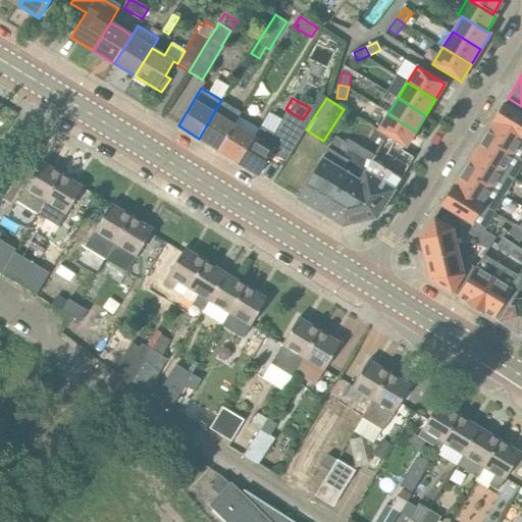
[(521,106),(508,98),(492,122),(493,122),(521,140),(521,106)]
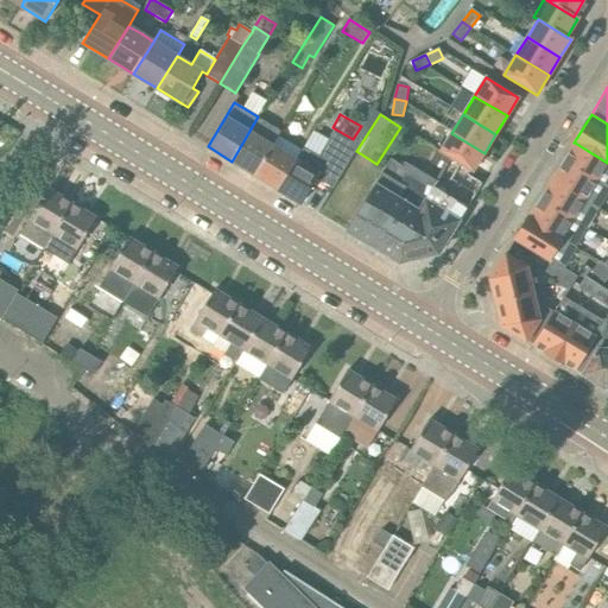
[(258,116),(232,162),(255,176),(273,145),(282,131),(258,116)]
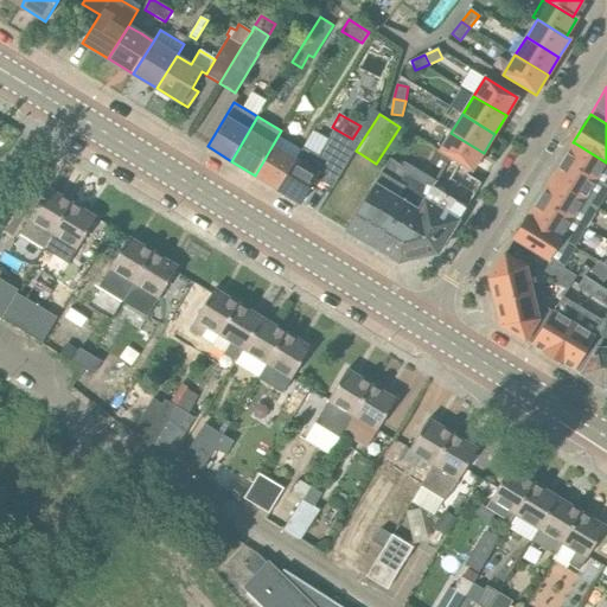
[(302,148),(296,159),(278,189),(301,204),(317,178),(333,187),(359,142),(352,139),(336,129),(319,158),(302,148)]
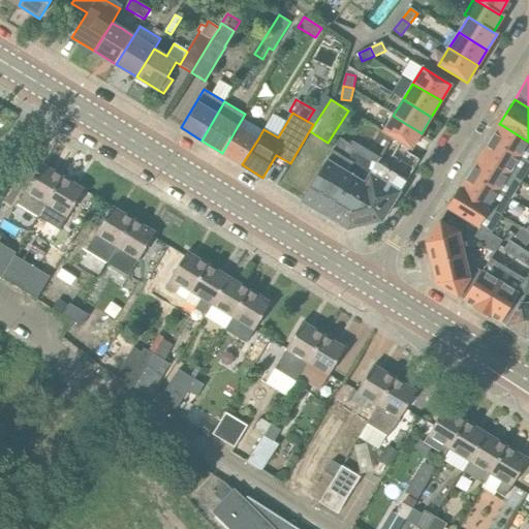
[(422,133),(393,116),(382,132),(392,137),(390,142),(391,142),(407,152),(409,148),(411,149),(422,133)]
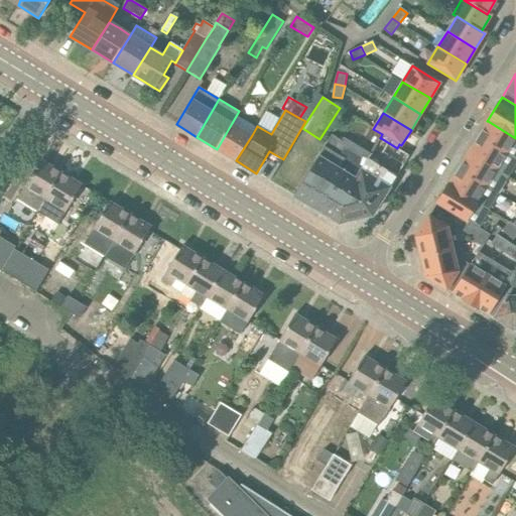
[(515,138),(488,121),(479,137),(515,160),(515,138)]
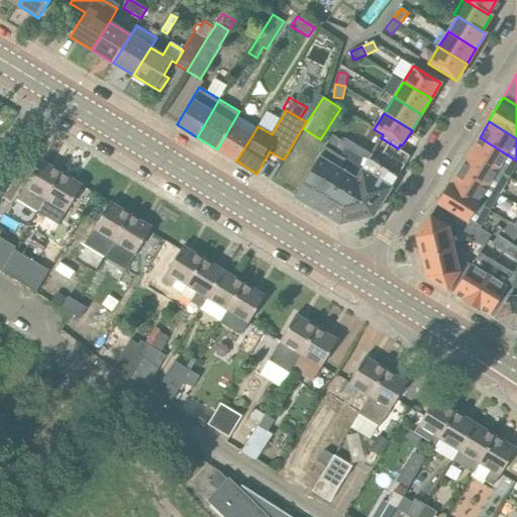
[(236,161),(252,135),(232,123),(217,149),(236,161)]
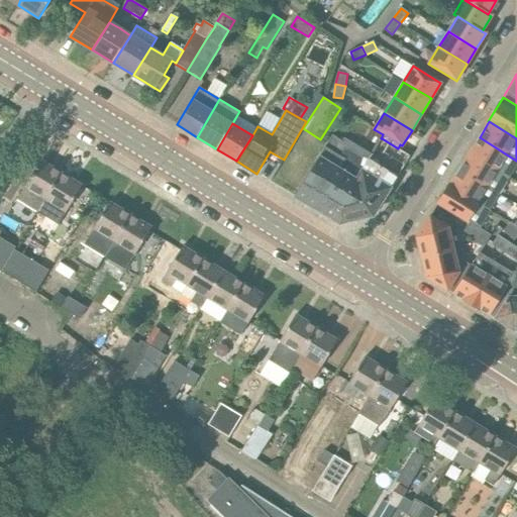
[(363,170),(372,154),(358,145),(357,147),(343,138),(340,141),(331,136),(294,196),(332,219),(363,170)]
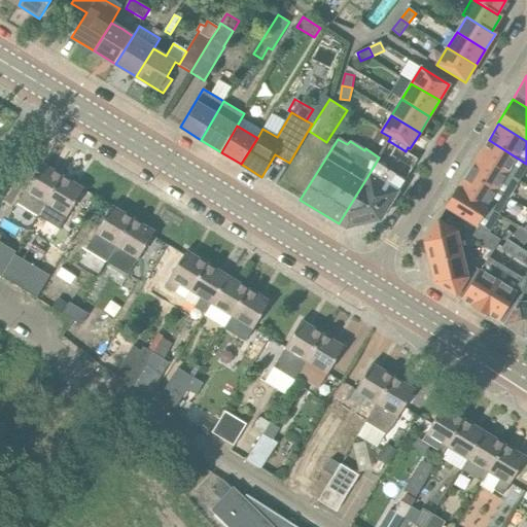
[(526,167),(526,164),(489,140),(479,157),(519,181),(526,167)]
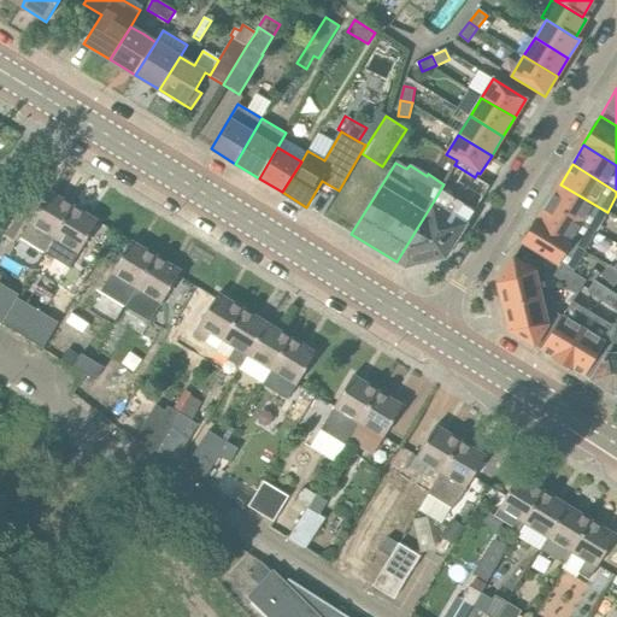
[(456,165),(444,184),(433,203),(466,223),(489,186),(475,177),(456,165)]
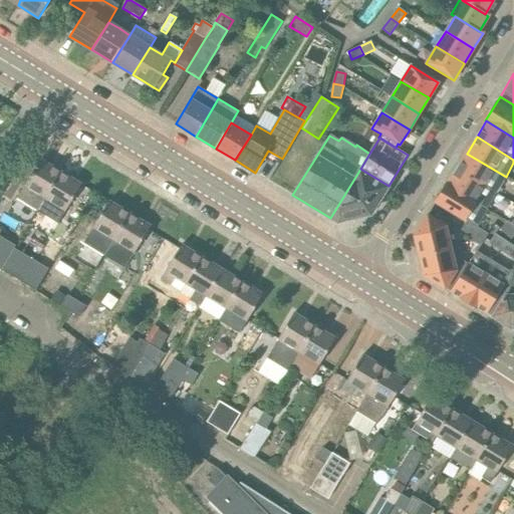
[(506,177),(467,154),(457,170),(496,194),(506,177)]
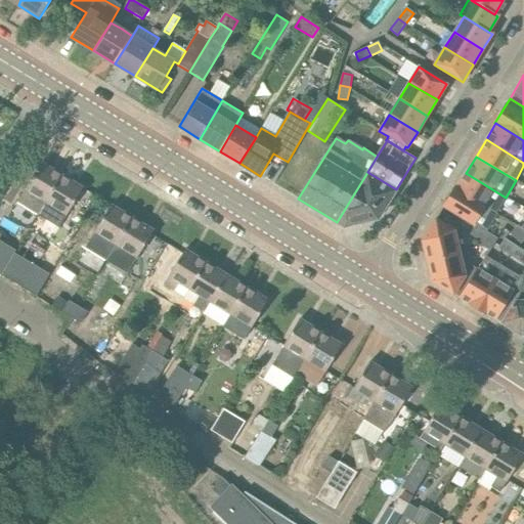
[(38,214),(46,202),(61,175),(41,163),(25,189),(26,189),(18,202),(38,214)]
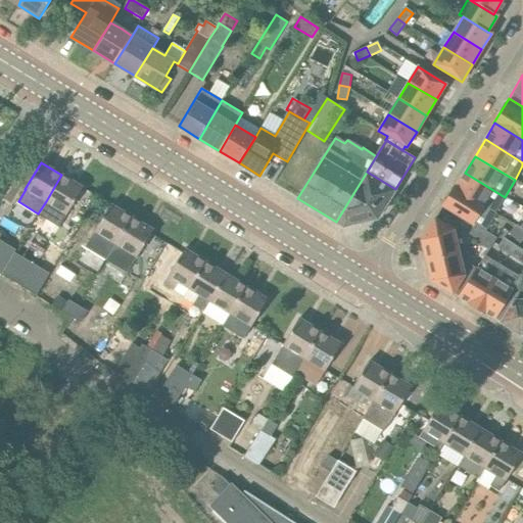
[(395,189),(367,172),(336,222),(344,227),(377,219),(395,189)]
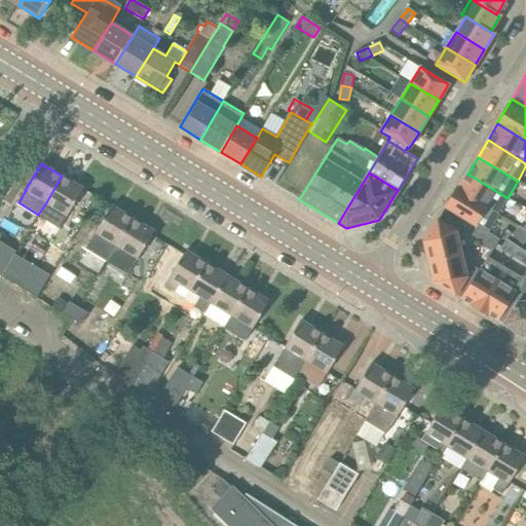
[(508,198),(467,174),(457,190),(497,215),(508,198)]
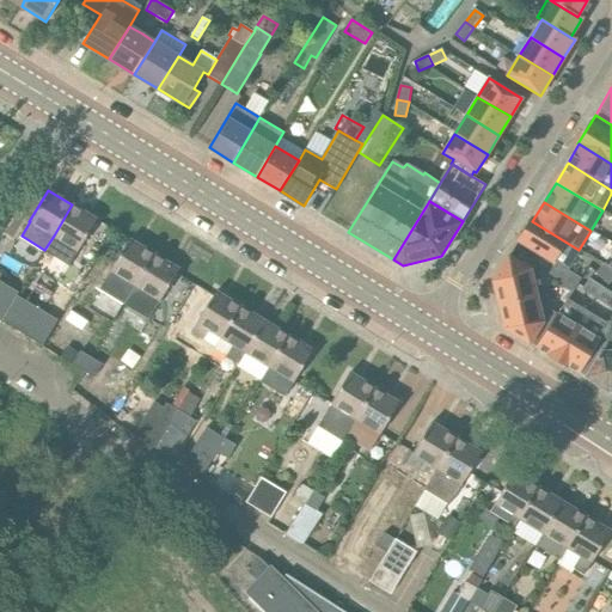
[(72,204),(54,236),(66,244),(59,256),(71,263),(78,251),(97,220),(72,204)]
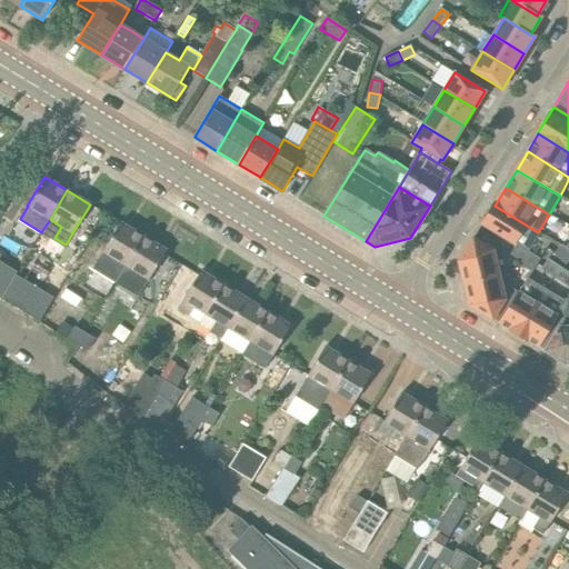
[(516,245),(528,251),(539,232),(538,232),(495,206),(493,205),(481,225),(516,245)]
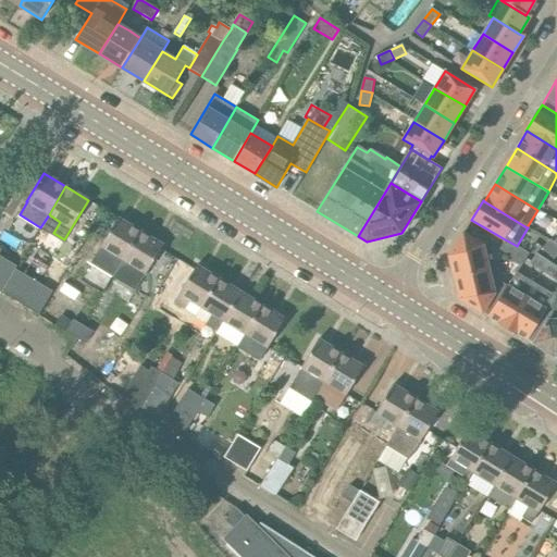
[(110,251),(123,259),(139,231),(118,218),(94,257),(102,263),(110,251)]
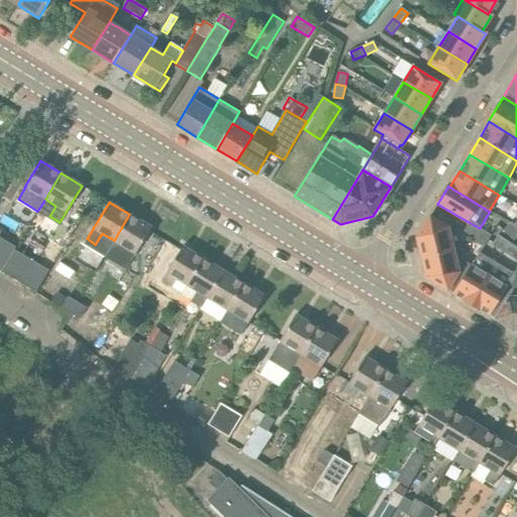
[(129,214),(114,240),(107,251),(127,265),(150,227),(129,214)]
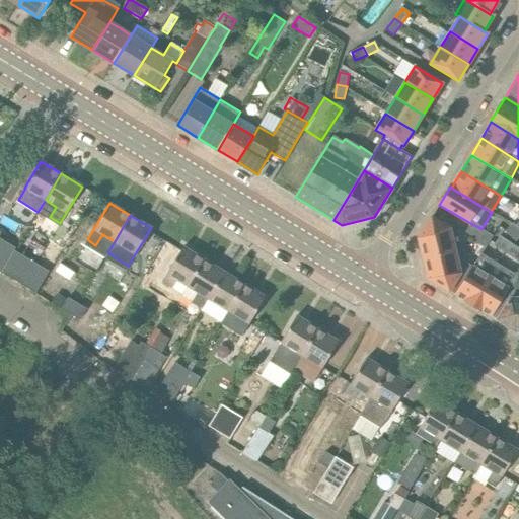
[(419,239),(424,258),(455,251),(449,229),(431,218),(419,239)]
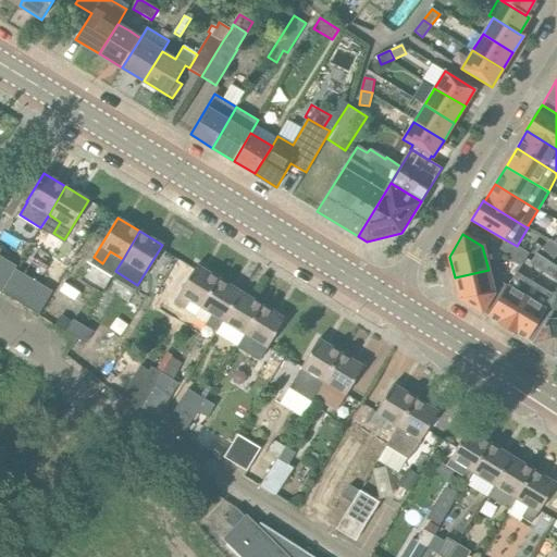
[(518,247),(517,246),(505,239),(499,249),(511,257),(518,247)]
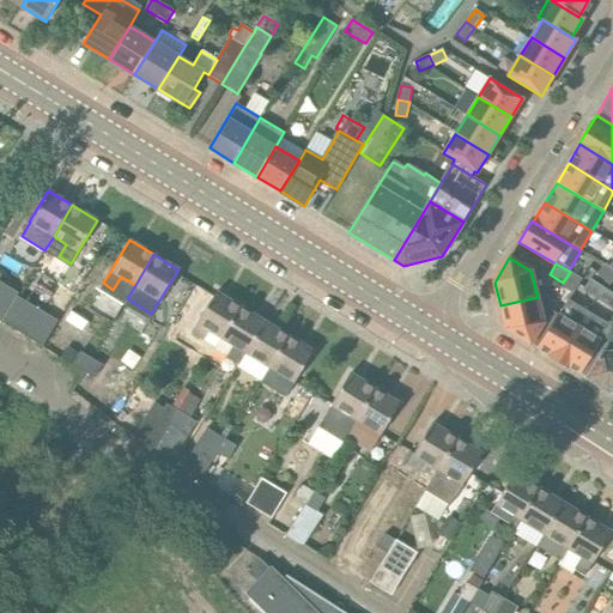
[(612,280),(612,269),(608,266),(606,263),(596,273),(610,285),(612,280)]
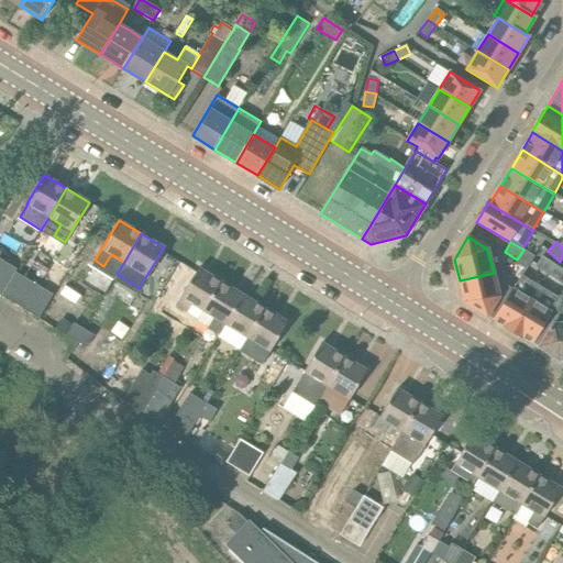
[(523,250),(517,260),(516,263),(526,268),(533,256),(523,250)]
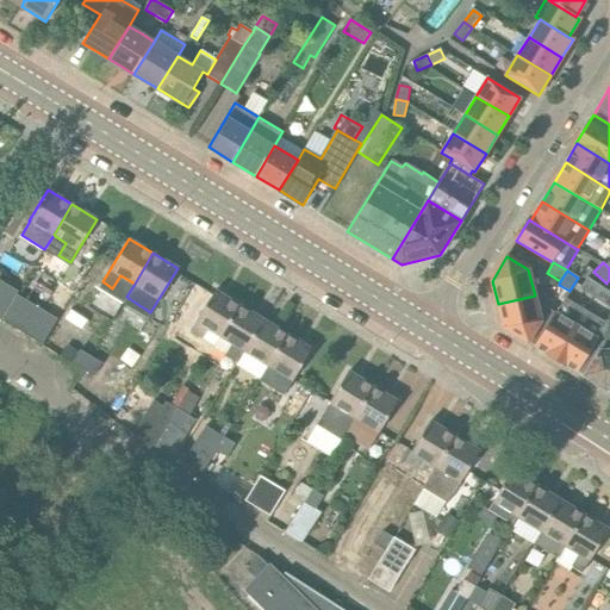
[(580,287),(595,297),(602,287),(587,277),(580,287)]
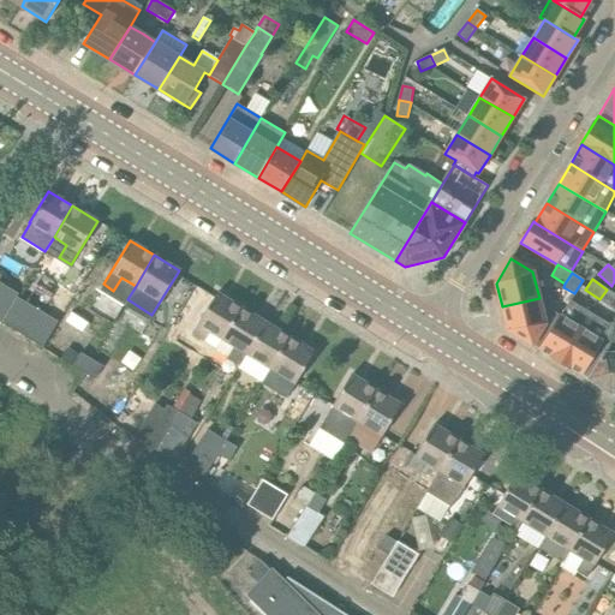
[(0,322),(1,323),(17,296),(18,293),(0,281),(0,322)]
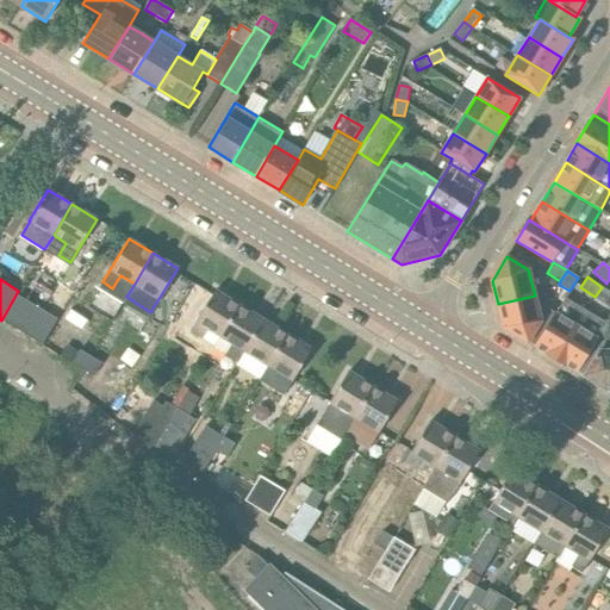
[(609,292),(602,287),(595,297),(609,307),(609,304),(609,292)]
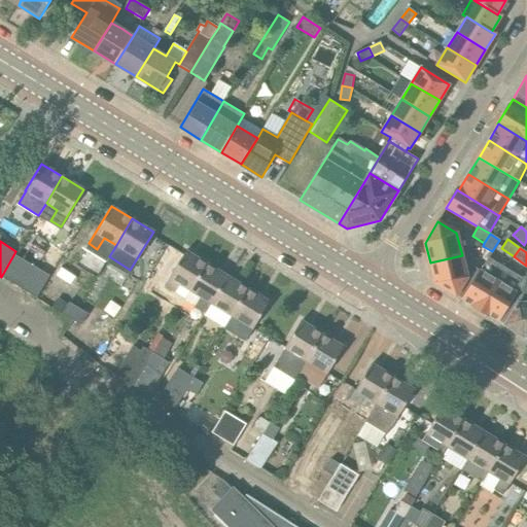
[(180,284),(190,290),(206,264),(185,251),(165,284),(176,291),(180,284)]
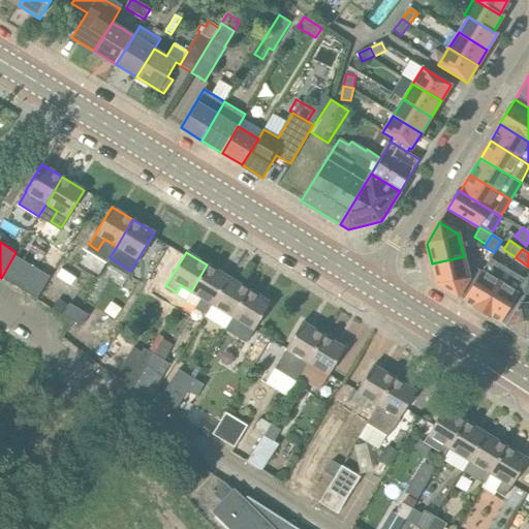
[(14,254),(1,278),(22,290),(36,299),(50,275),(14,254)]
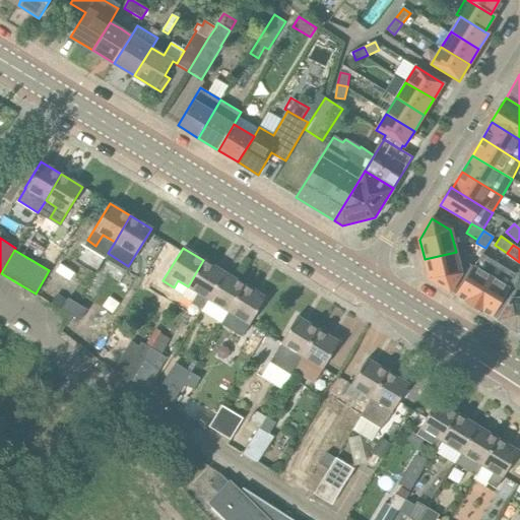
[(464,250),(456,252),(425,259),(429,279),(458,297),(475,268),(467,263),(464,250)]
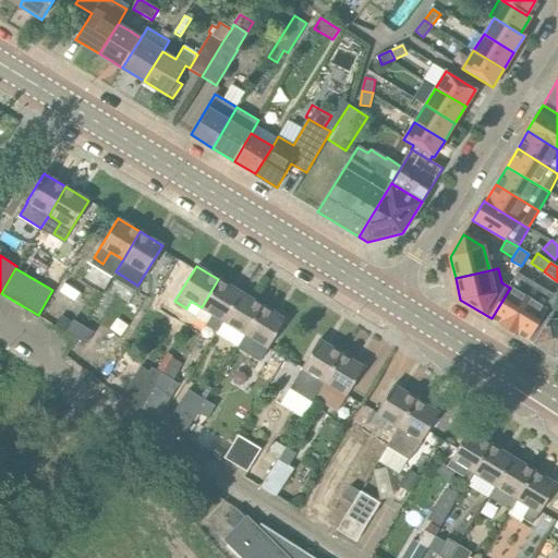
[(519,274),(510,288),(492,318),(509,329),(536,284),(519,274)]
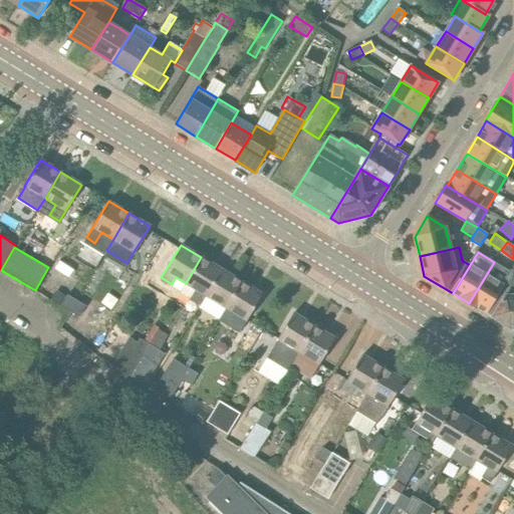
[(201,257),(186,283),(196,289),(190,299),(200,306),(206,295),(221,269),(201,257)]
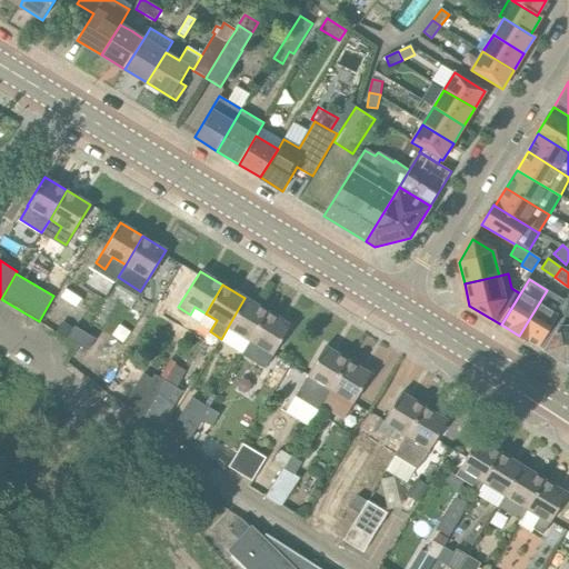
[(547,290),(519,336),(538,347),(565,301),(547,290)]
